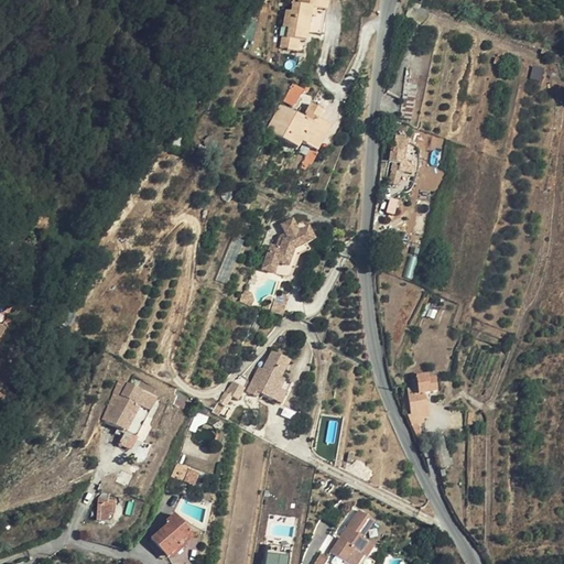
[(312,8),(326,10),(327,10),(327,0),(299,0),(299,4),(293,4),(292,12),(286,11),(283,28),(290,28),(288,38),(283,38),(281,47),(288,49),(288,50),(297,52),(299,40),(306,41),(307,32),(312,8)]
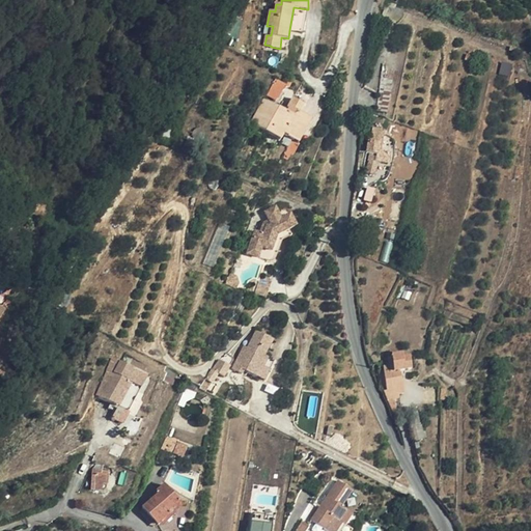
[(389,11),(399,16),(401,12),(403,14),(404,10),(402,9),(402,10),(390,5),(392,2),(387,1),(383,14),(385,15),(387,11),(388,8),(390,9),(389,11)]
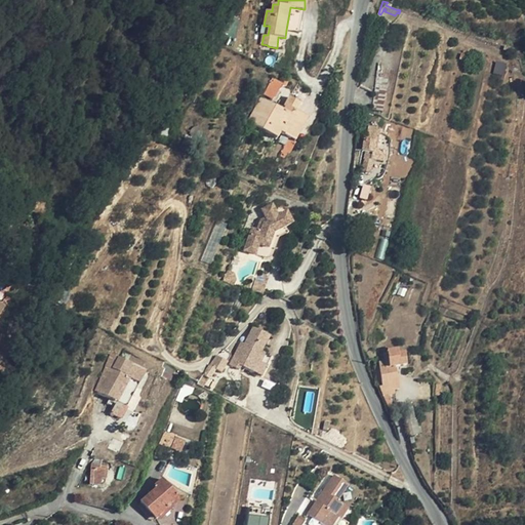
[(299,33),(304,9),(290,7),(286,30),(299,33)]
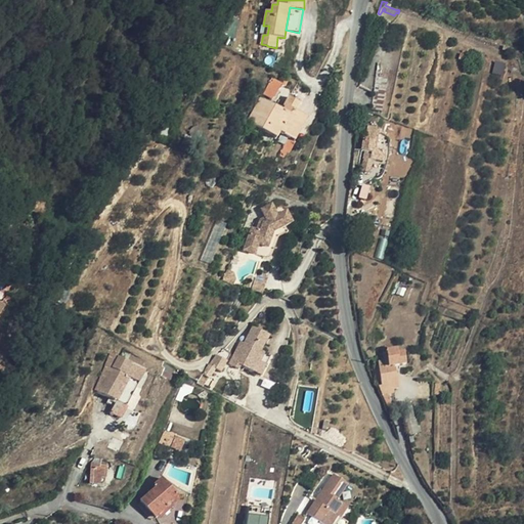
[(382,11),(380,14),(378,18),(384,19),(390,23),(394,15),(384,11),(385,9),(383,8),(382,11)]
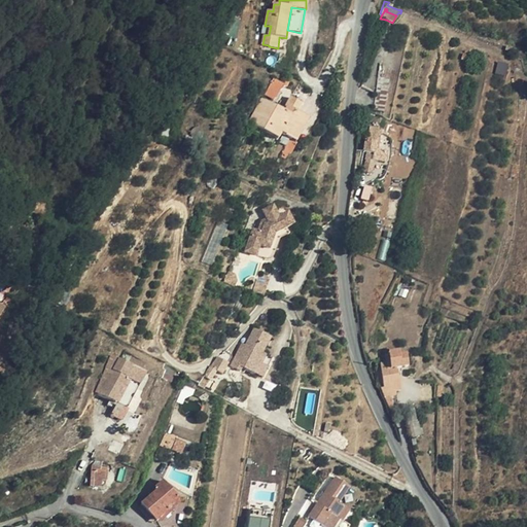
[(276,99),(284,84),(274,78),(265,95),(274,100),(275,98),(276,99)]
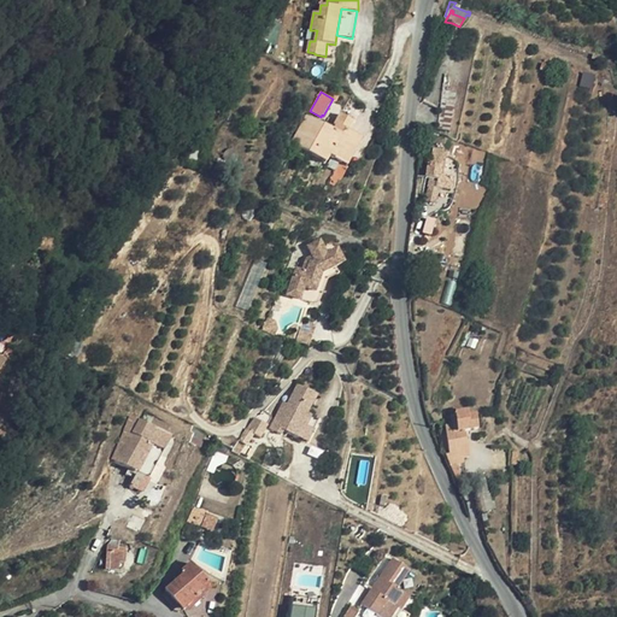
[(450,131),(454,100),(441,98),(436,128),(450,131)]
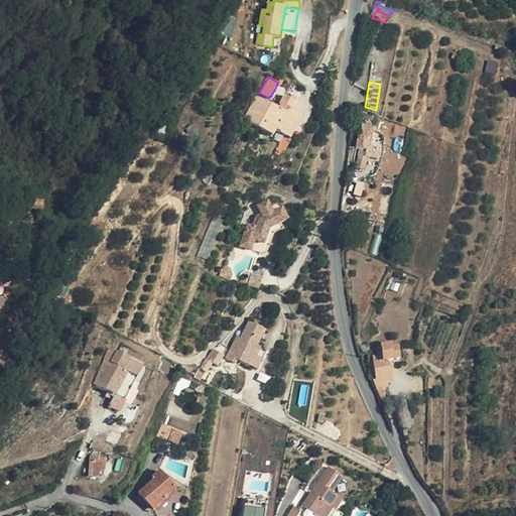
[(283,136),(289,139),(303,116),(291,110),(295,102),(285,95),(279,105),(281,106),(279,109),(257,97),(244,120),(272,136),(275,131),(283,136)]
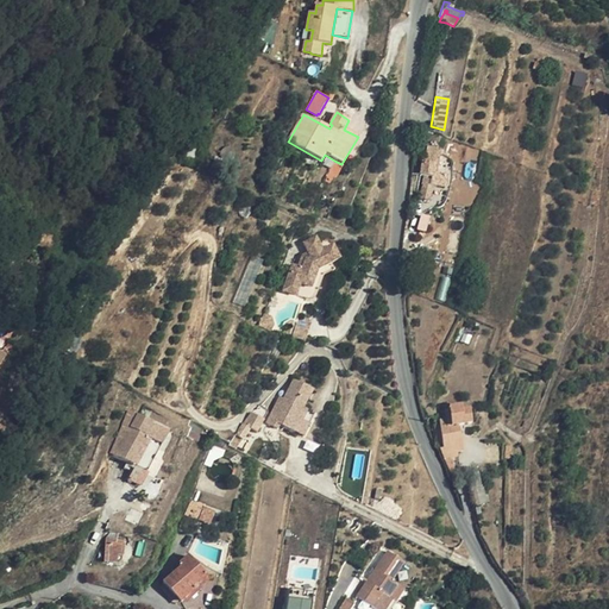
[(224,158),(226,159),(228,161),(231,159),(233,158),(234,156),(234,154),(234,151),(233,149),(231,148),(228,146),(226,146),(224,148),(223,150),(221,152),(221,155),(221,157),(224,158)]
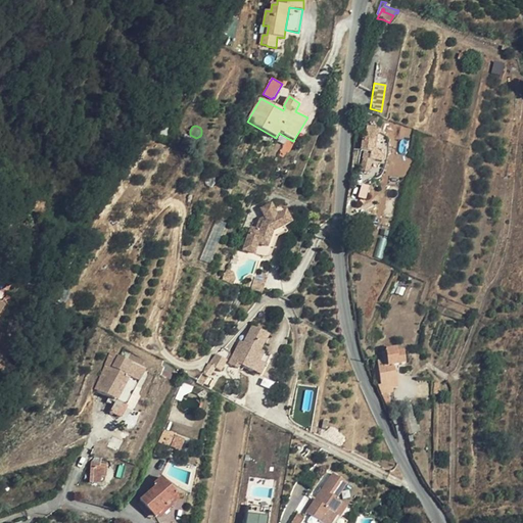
[(376,141),(378,128),(367,126),(365,139),(374,141),(376,141)]
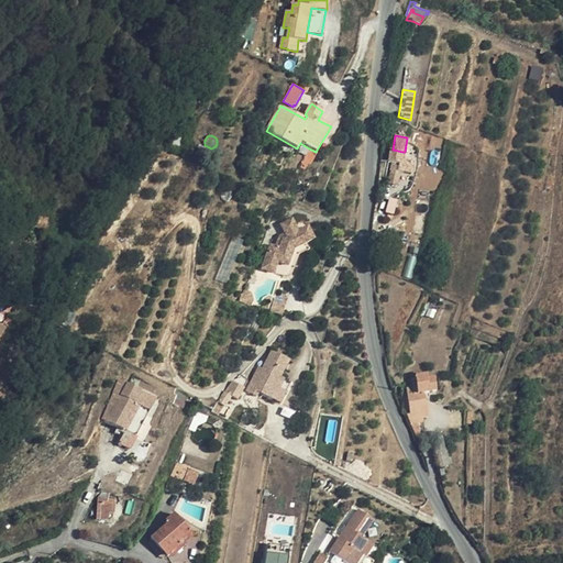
[(211,148),(209,147),(200,145),(196,154),(207,158),(211,148)]
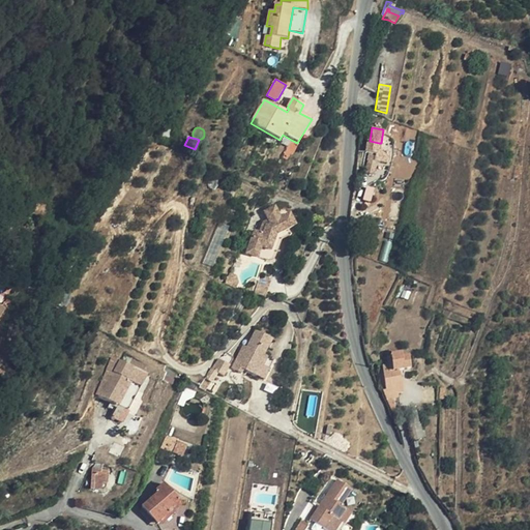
[(299,144),(297,143),(291,140),(286,151),(291,153),(293,155),(299,144)]
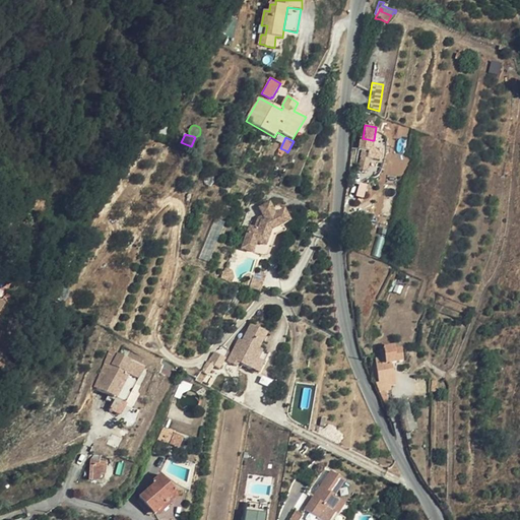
[(374,147),(373,147),(370,147),(372,140),(363,138),(362,137),(360,149),(363,150),(362,157),(371,158),(380,160),(382,149),(374,147)]
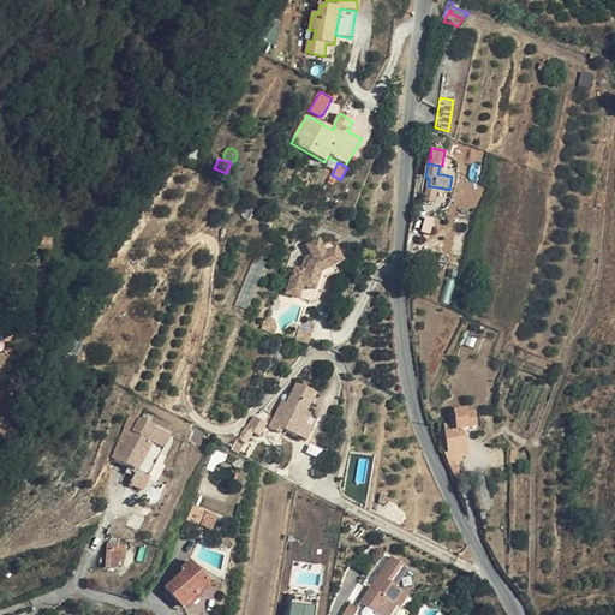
[(321,191),(323,183),(315,180),(312,189),(321,191)]
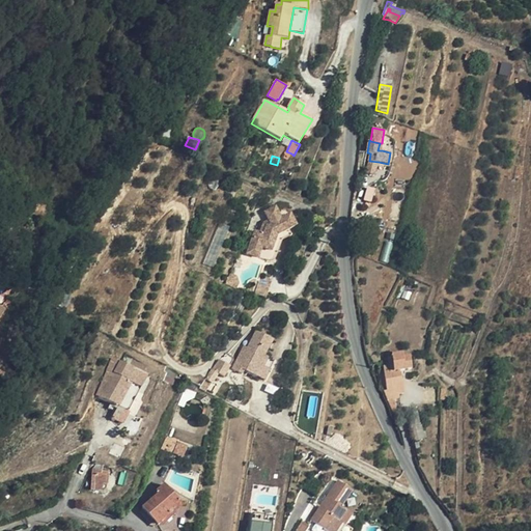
[(375,174),(379,162),(369,161),(366,172),(375,174)]
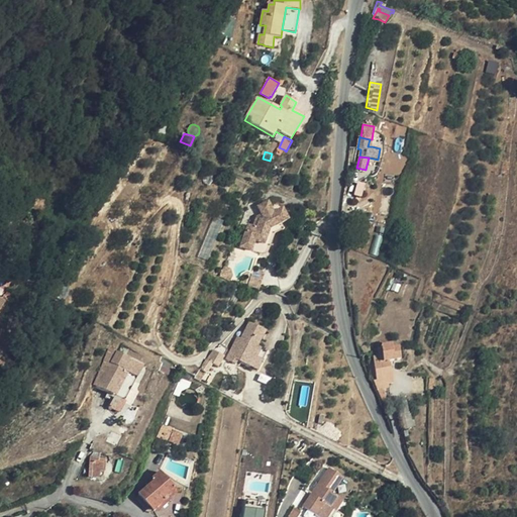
[(266,244),(273,246),(279,231),(294,218),(287,209),(281,214),(273,205),(263,213),(269,219),(266,222),(263,229),(259,228),(253,240),(266,244)]
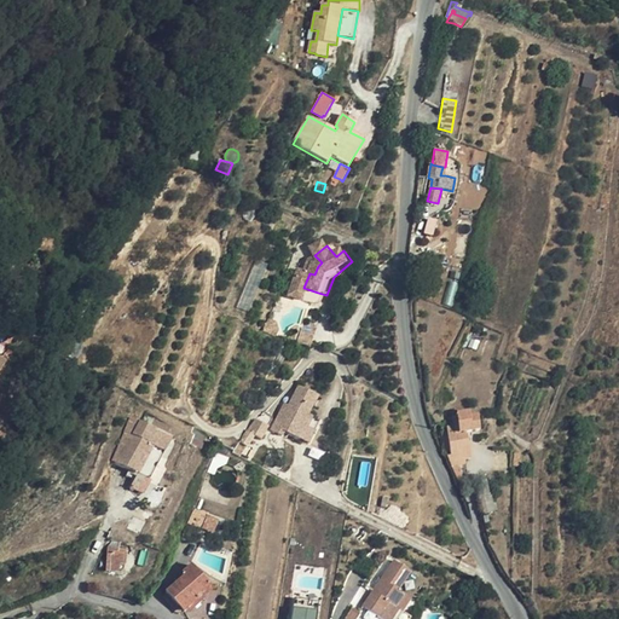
[(313,304),(318,293),(304,288),(299,299),(313,304)]
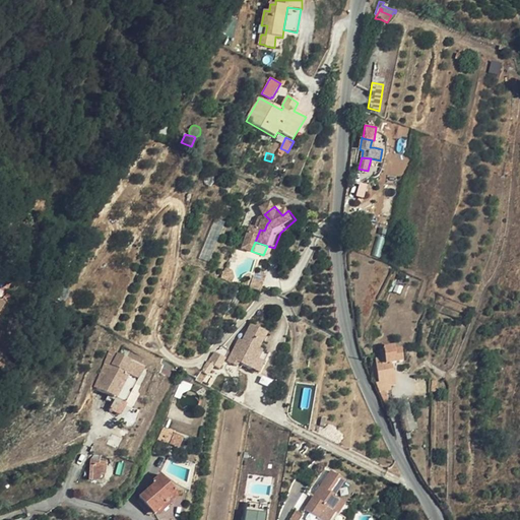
[(261,293),(266,274),(255,270),(249,287),(261,293)]
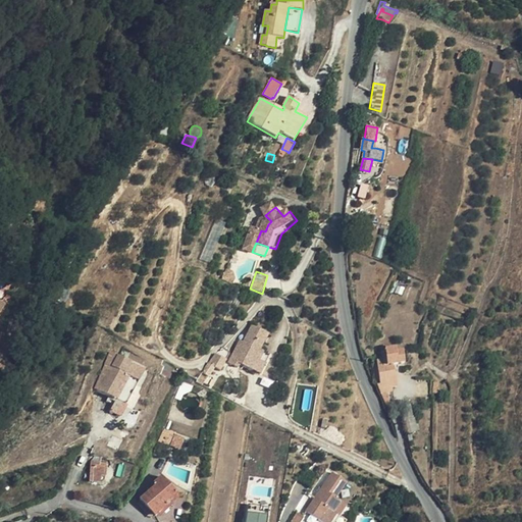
[(245,294),(239,291),(231,305),(238,308),(245,294)]
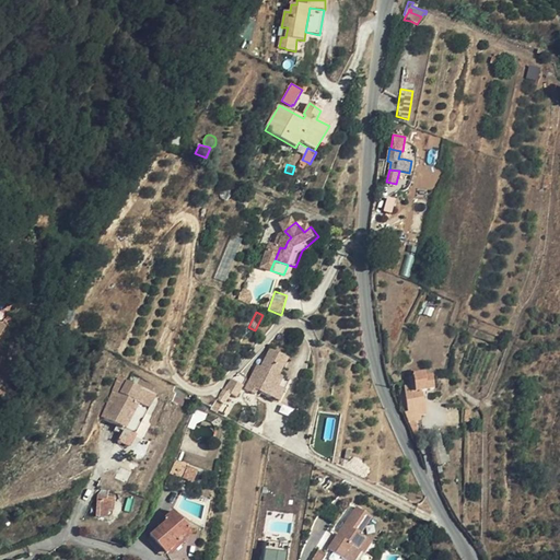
[(281,365),(286,357),(269,349),(260,366),(256,364),(245,388),(256,394),(258,391),(280,401),(286,391),(278,387),(283,377),(280,376),(284,368),(281,365)]
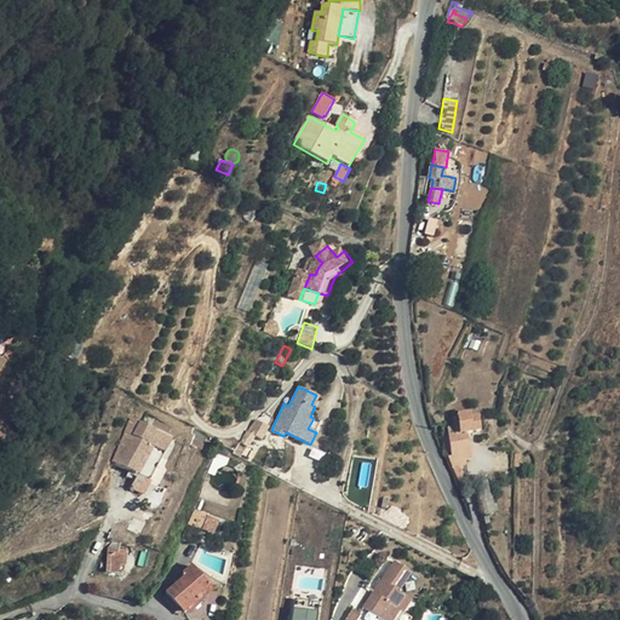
[(466,434),(469,432),(481,431),(478,417),(471,418),(470,412),(458,414),(458,417),(454,417),(455,426),(454,426),(466,434)]
